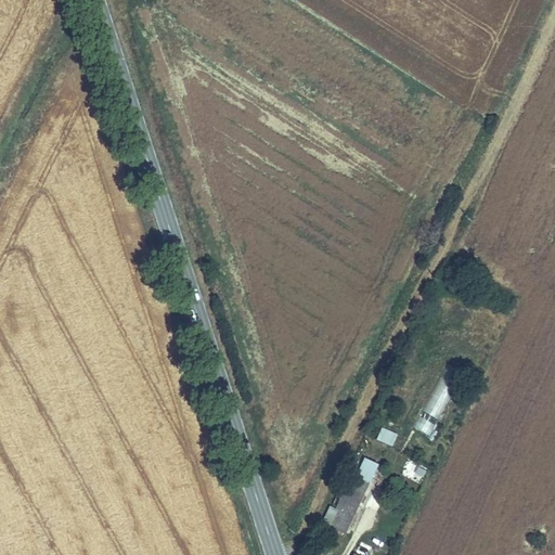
[(465,234),(460,231),(456,240),(462,242),(465,234)]
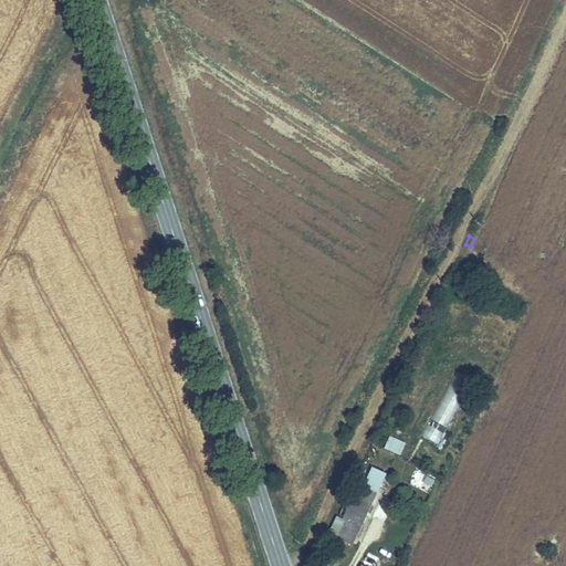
[(438,444),(469,377),(453,370),(422,438),(438,444)]
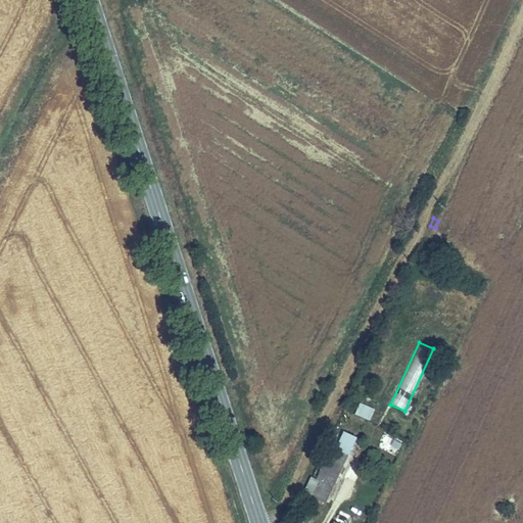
[(370,420),(375,409),(360,402),(354,414),(370,420)]
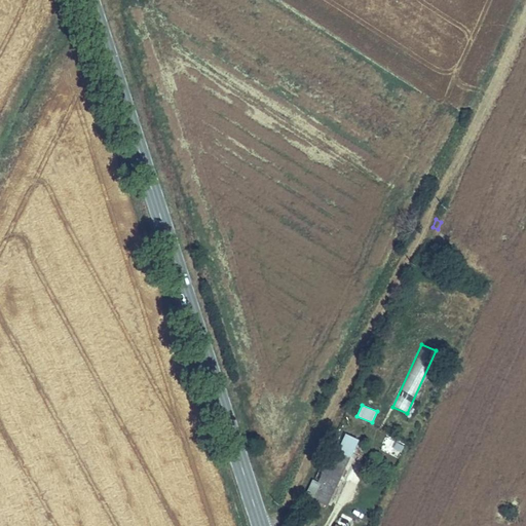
[(314,498),(330,505),(360,446),(345,439),(314,498)]
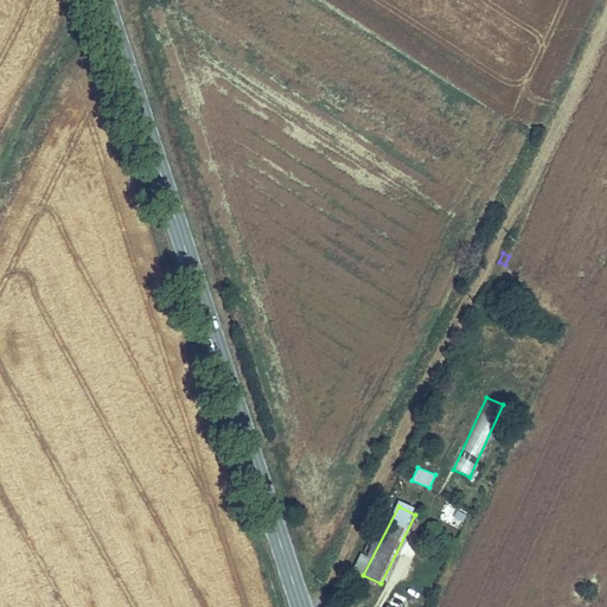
[(447,523),(452,512),(441,508),(436,519),(447,523)]
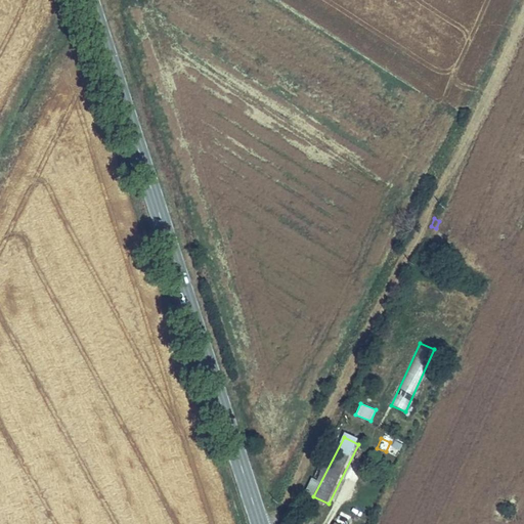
All buildings are outlined.
